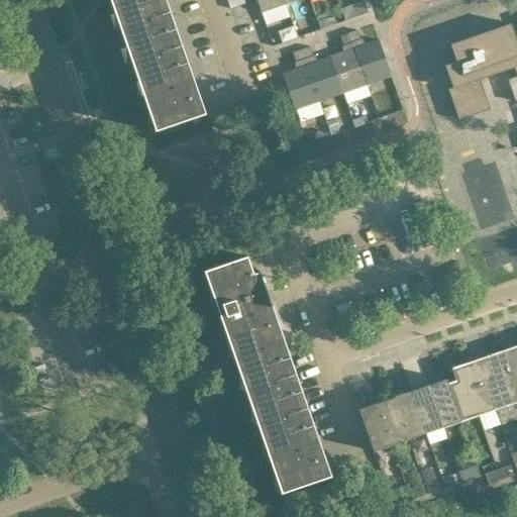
[(111,0),(157,130),(204,114),(164,0),(111,0)]
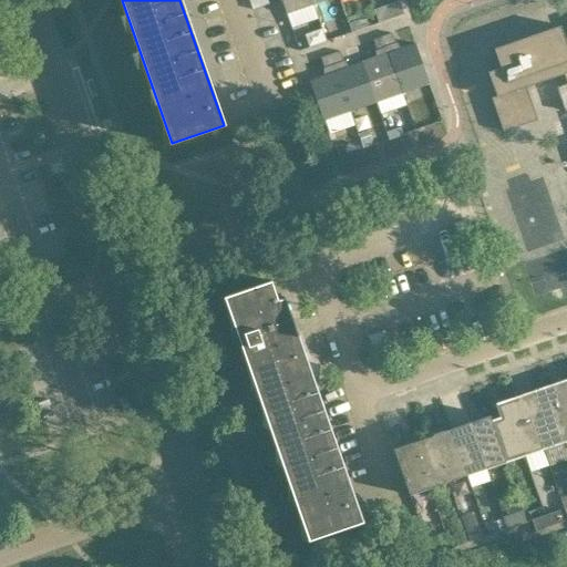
[(249,0),(253,10),(269,3),(267,0),(249,0)]
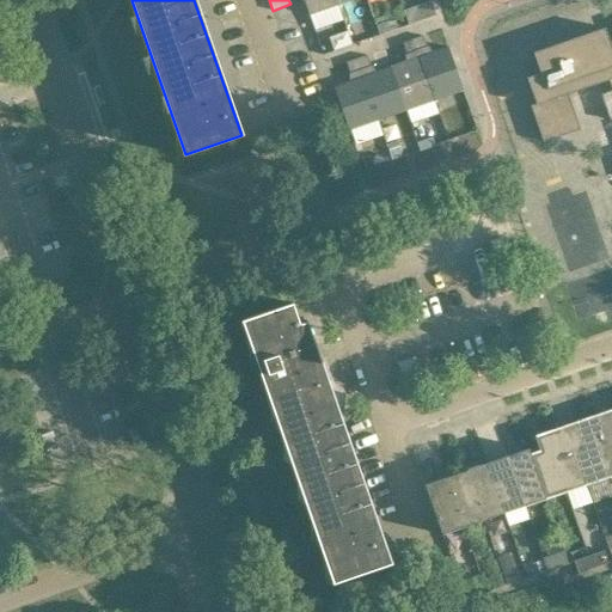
[(338,6),(336,0),(304,0),(310,16),(338,6)]
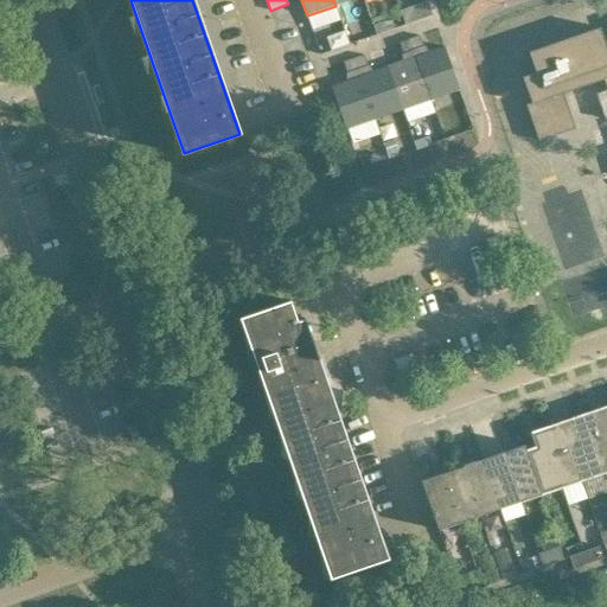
[(394,27),(391,19),(374,25),(377,33),(394,27)]
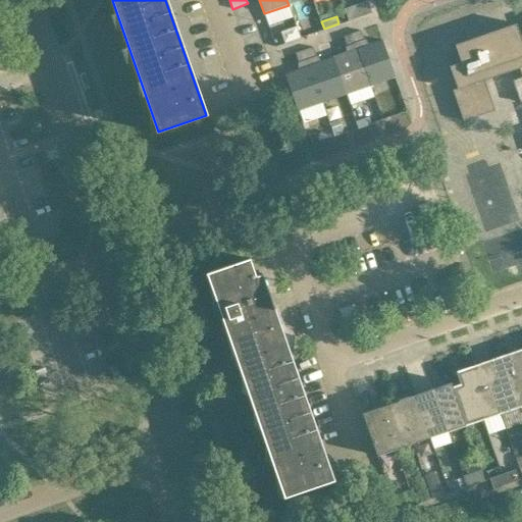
[(521,36),(520,37),(516,23),(455,45),(461,62),(450,66),(457,89),(453,90),(463,120),(493,110),(483,80),(520,67),(521,73),(521,76),(513,80),(521,102),(521,101),(521,36)]
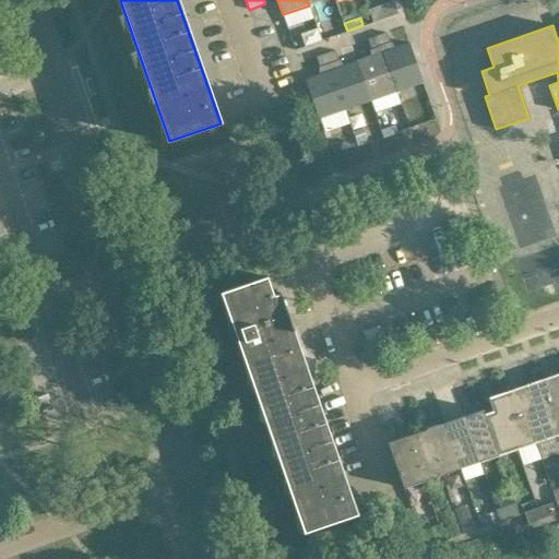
[(424,83),(409,43),(390,50),(389,45),(391,44),(388,33),(378,36),(397,92),(424,83)]
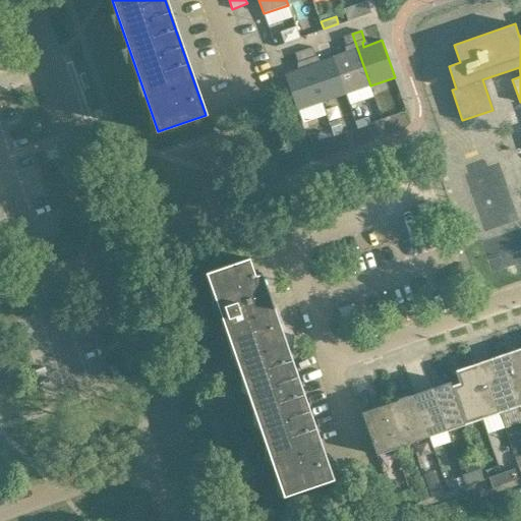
[(370,85),(352,34),(343,37),(347,47),(349,46),(351,51),(334,57),(346,94),(370,85)]
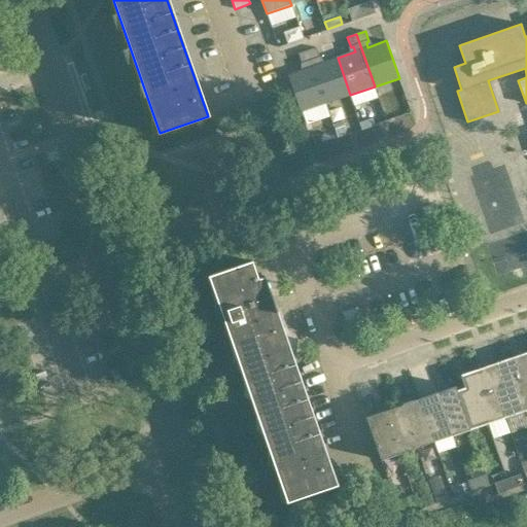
[(350,95),(338,58),(319,64),(318,59),(320,58),(317,47),(308,50),(326,104),(350,95)]
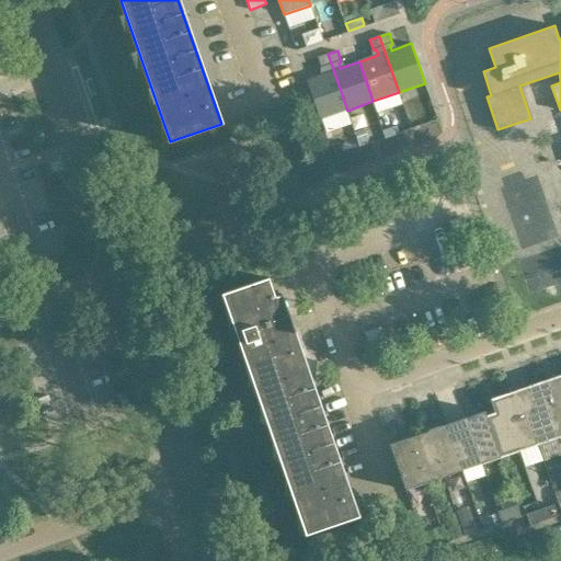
[(347,111),(328,54),(318,57),(322,68),(324,67),(327,72),(307,79),(321,119),(347,111)]
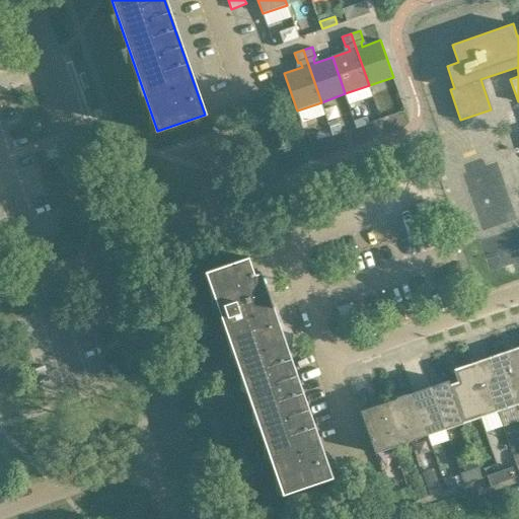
[(336,108),(324,113),(326,118),(328,124),(338,121),(340,120),(336,108)]
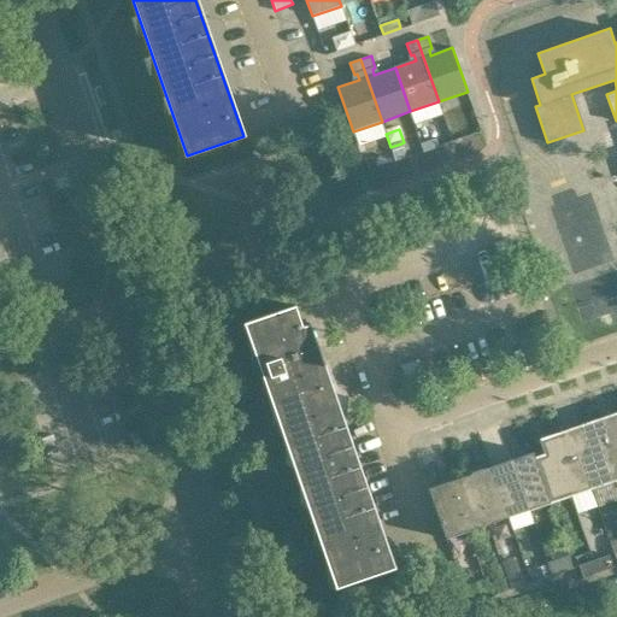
[(401,144),(391,147),(394,160),(405,156),(401,144)]
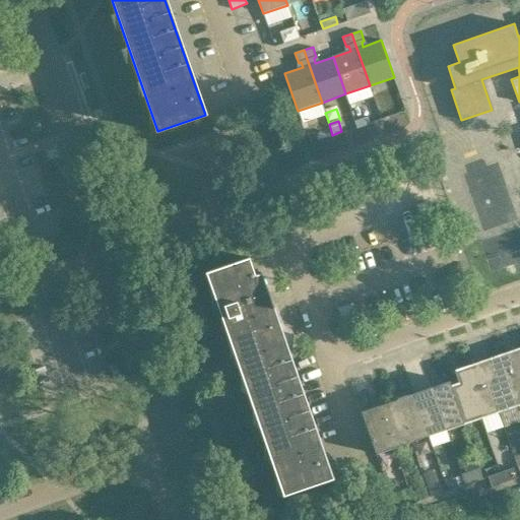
[(283,495),(331,478),(284,342),(261,273),(255,275),(249,258),(206,272),(283,495)]
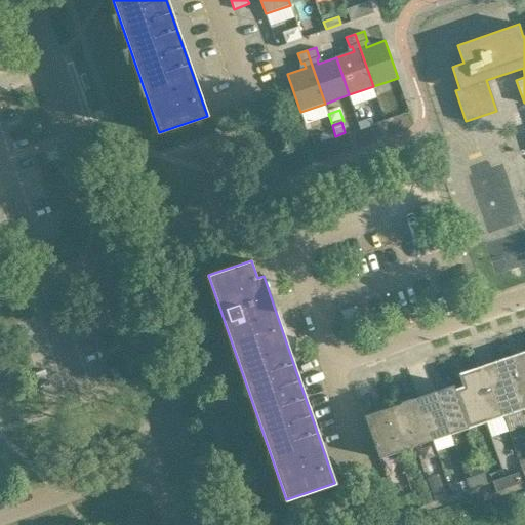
[(524,351),(512,356),(520,381),(511,385),(519,409),(524,407),(524,351)]
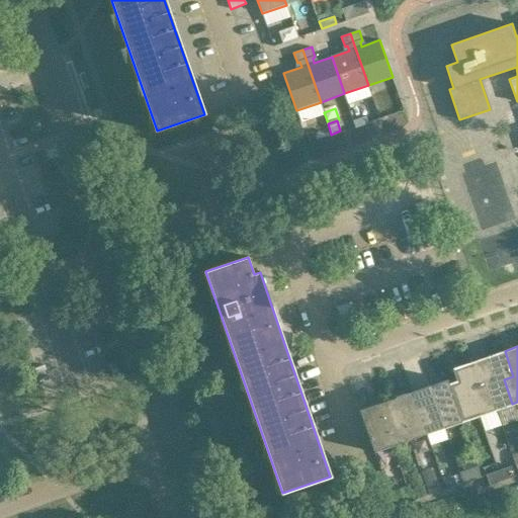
[(513,376),(505,351),(488,357),(496,382),(488,385),(496,410),(512,404),(504,379),(513,376)]
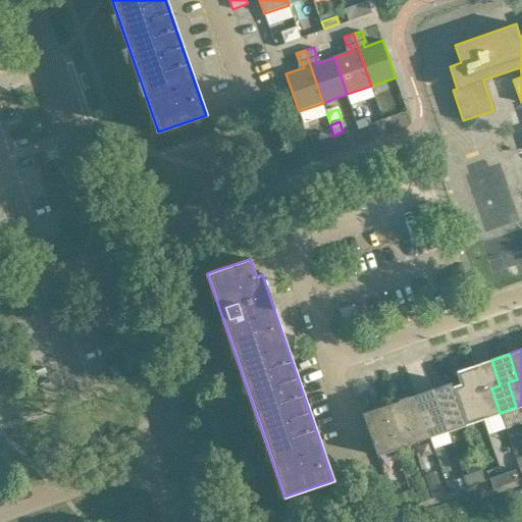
[(500,385),(491,360),(474,366),(482,392),(474,395),(482,419),(500,413),(491,388),(500,385)]
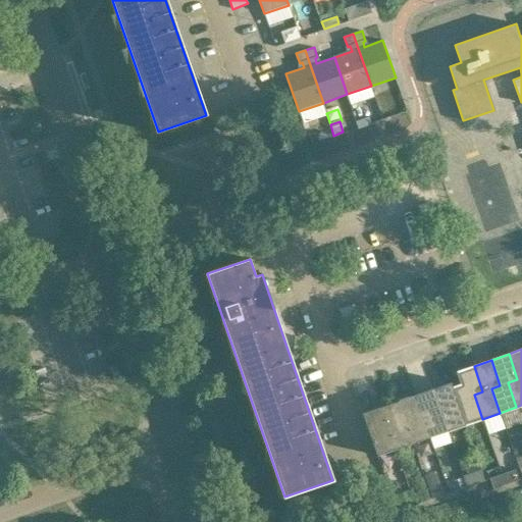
[(482,392),(474,366),(456,372),(460,385),(452,388),(465,425),(482,419),(474,395),(482,392)]
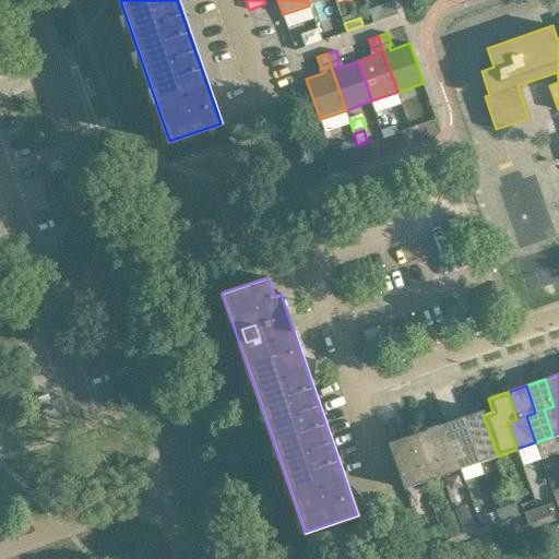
[(498,455),(484,416),(483,411),(463,417),(478,462),(498,455)]
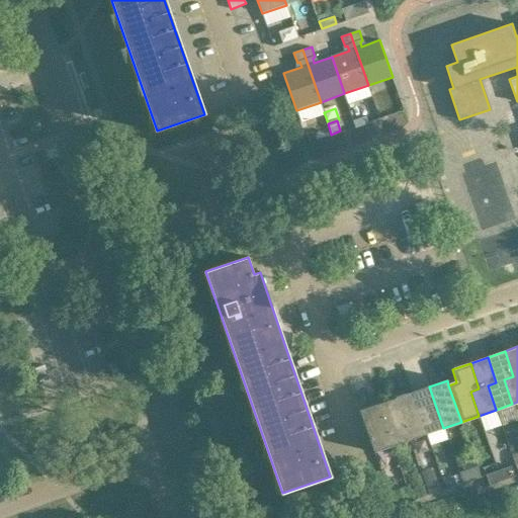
[(443,428),(429,386),(412,393),(426,434),(443,428)]
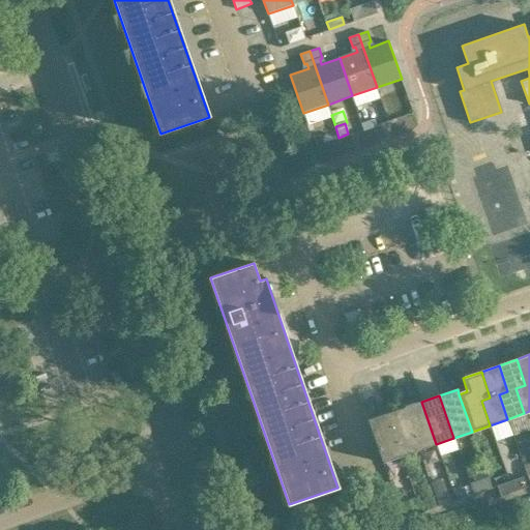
[(436,444),(421,402),(404,408),(419,450),(436,444)]
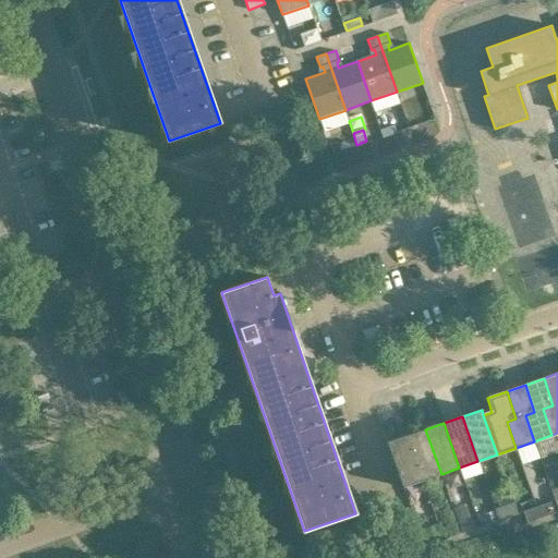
[(441,474),(425,429),(407,436),(423,480),(441,474)]
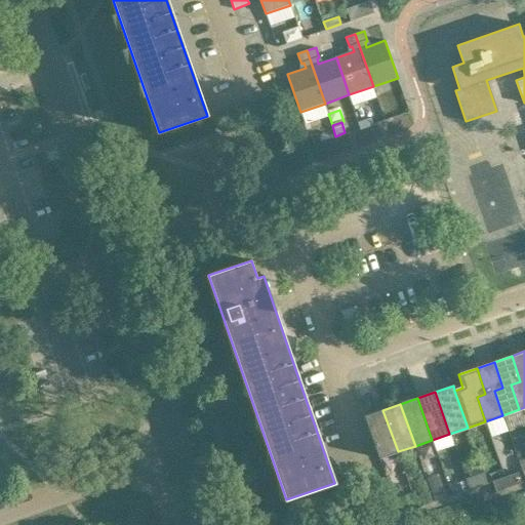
[(382,410),(364,416),(378,458),(398,451),(382,410)]
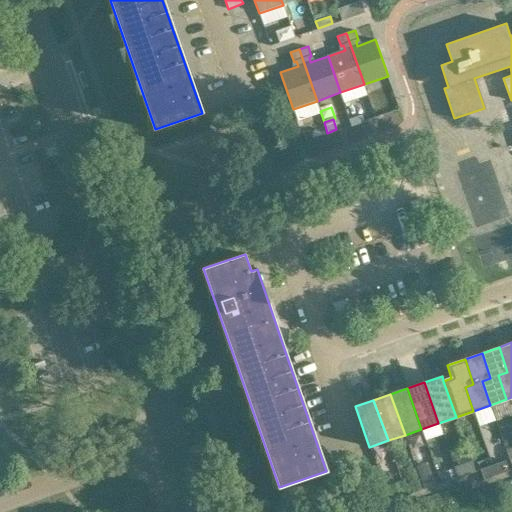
[(505,461),(492,465),(496,475),(509,471),(505,461)]
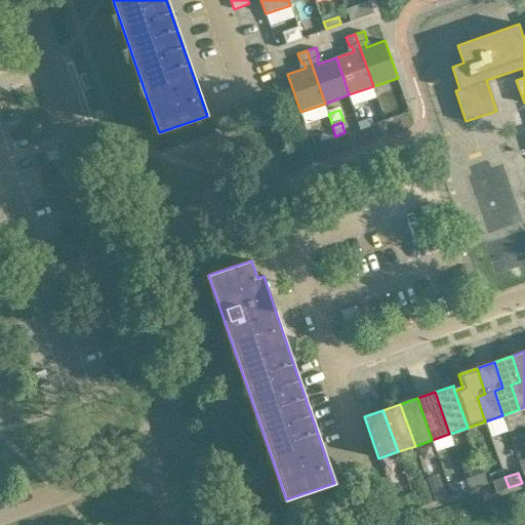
[(467,480),(470,490),(488,484),(484,474),(467,480)]
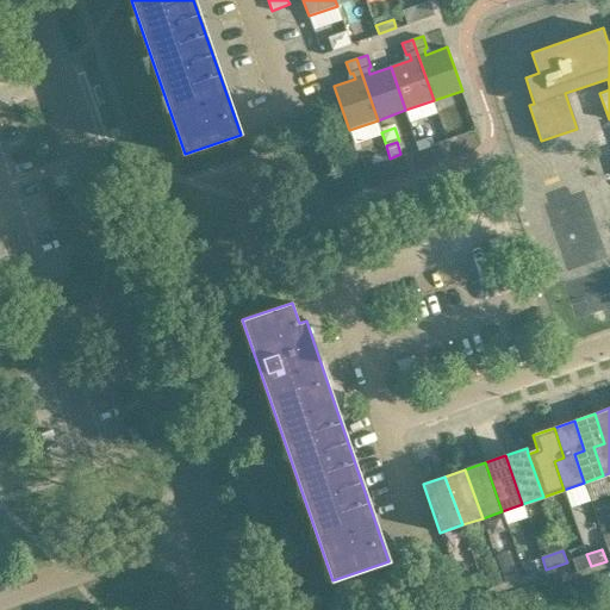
[(591,566),(586,554),(572,559),(577,572),(591,566)]
